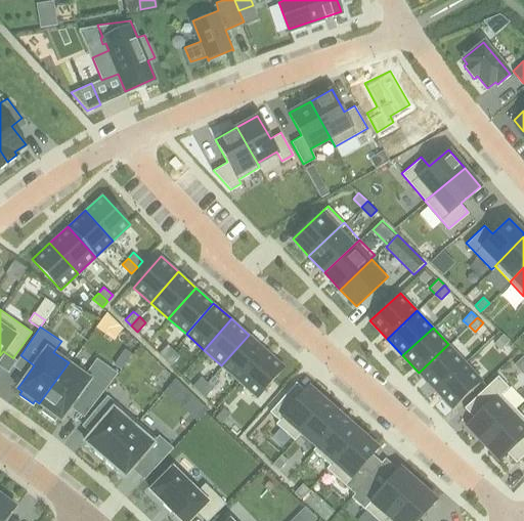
[(500,348),(509,339),(504,333),(494,342),(500,348)]
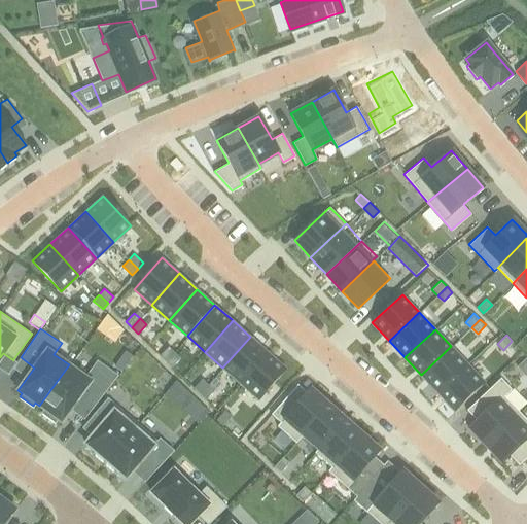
[(240,383),(268,352),(250,337),(222,368),(240,383)]
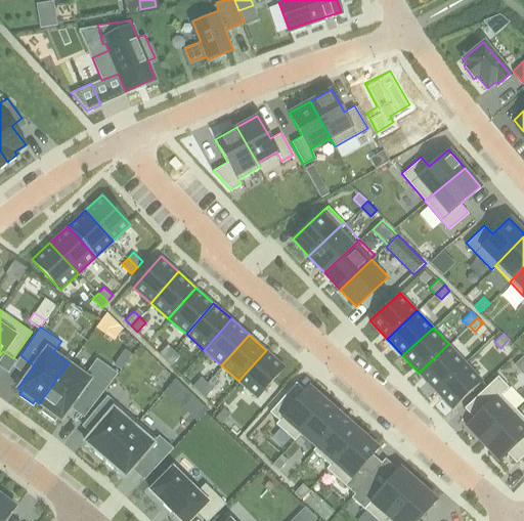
[(165,358),(173,349),(167,343),(159,352),(165,358)]
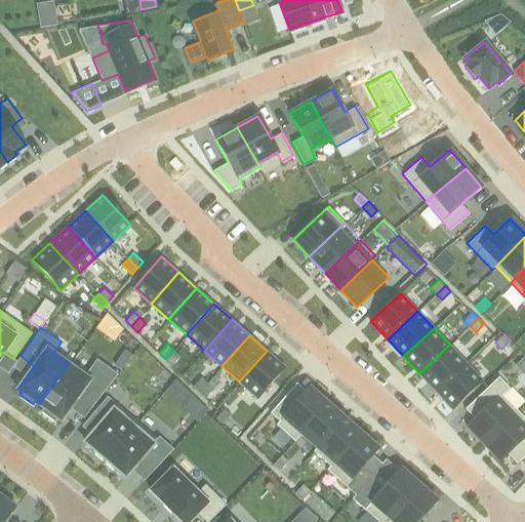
[(449,345),(419,373),(435,390),(466,362),(449,345)]
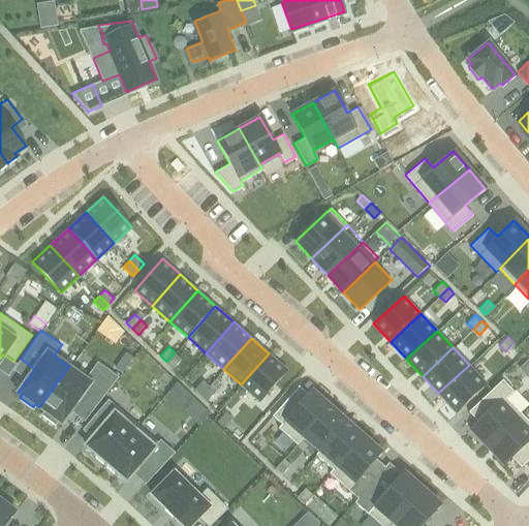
[(181,359),(175,352),(166,362),(173,367),(181,359)]
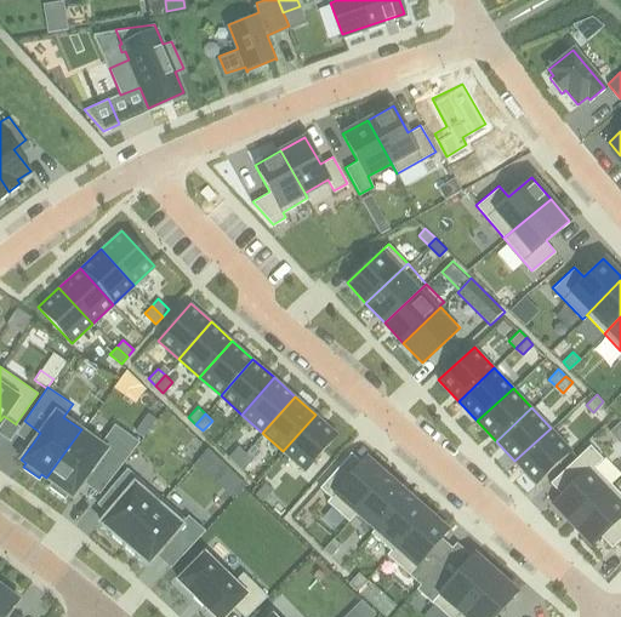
[(337,433),(315,415),(283,451),(305,470),(337,433)]
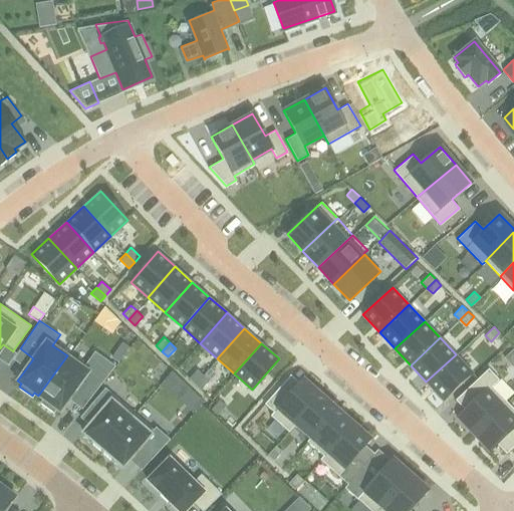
[(67,355),(38,396),(42,399),(40,402),(53,412),(55,408),(60,411),(68,399),(75,389),(89,399),(113,364),(94,350),(83,366),(67,355)]
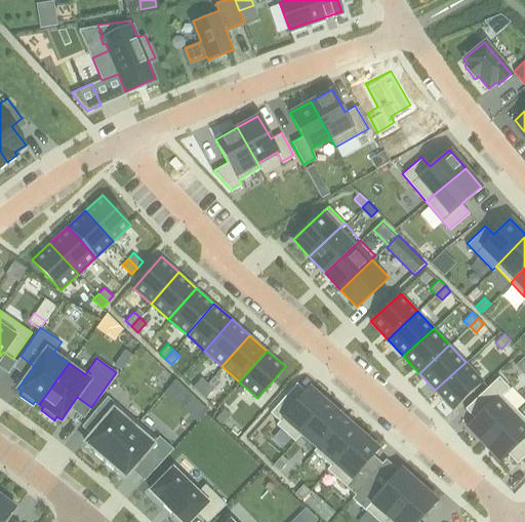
[(466,362),(435,390),(452,408),(482,379),(466,362)]
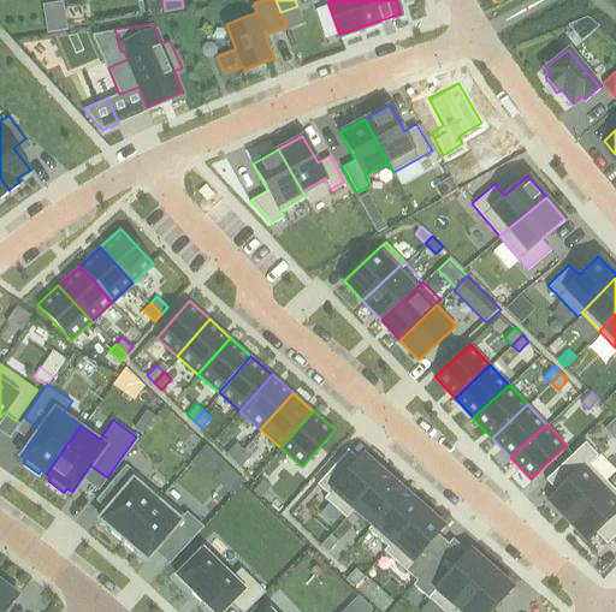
[(259,446),(253,440),(246,446),(253,453),(259,446)]
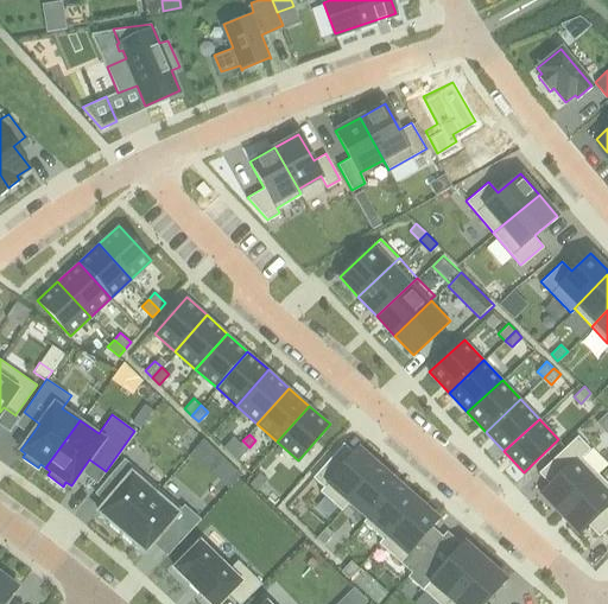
[(577,434),(538,471),(549,482),(540,490),(561,512),(600,475),(582,456),(589,447),(577,434)]
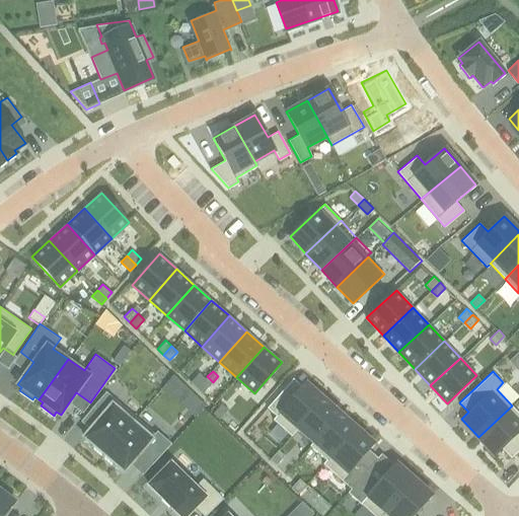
[(197,386),(205,378),(199,372),(191,381),(197,386)]
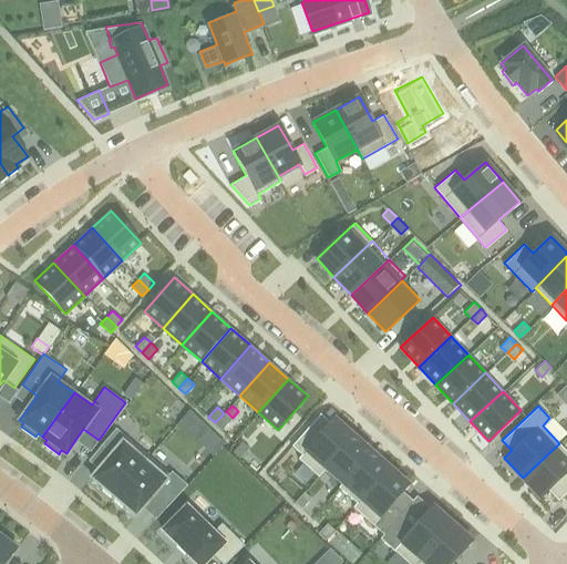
[(230,419),(224,413),(215,422),(220,429),(230,419)]
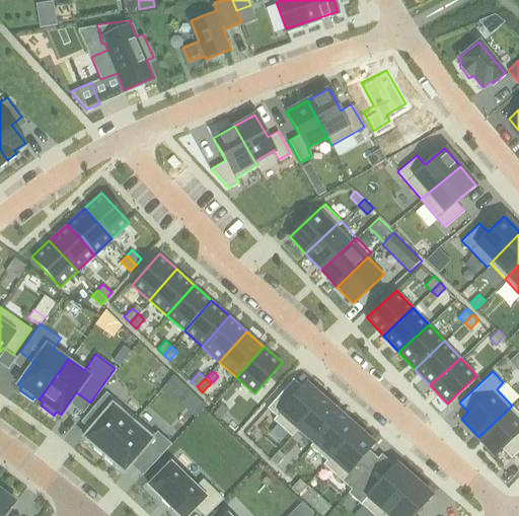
[(284,387),(267,407),(276,415),(273,419),(291,435),(298,428),(323,399),(305,382),(293,395),(284,387)]
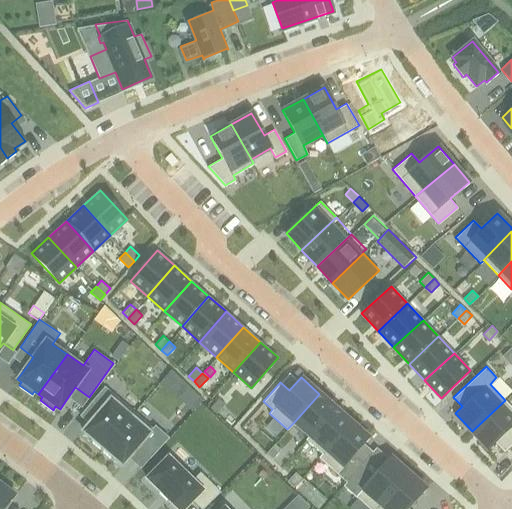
[(89,423),(82,430),(91,438),(90,439),(101,449),(134,411),(105,386),(89,404),(98,412),(89,423)]
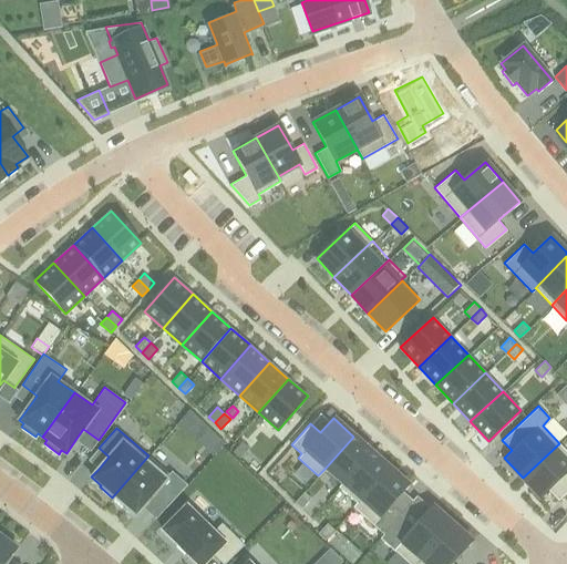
[(353,437),(326,468),(342,482),(370,451),(353,437)]
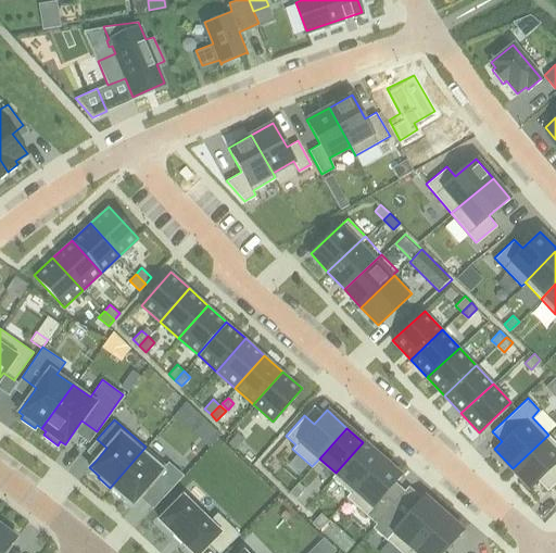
[(244,438),(238,432),(228,441),(235,448),(244,438)]
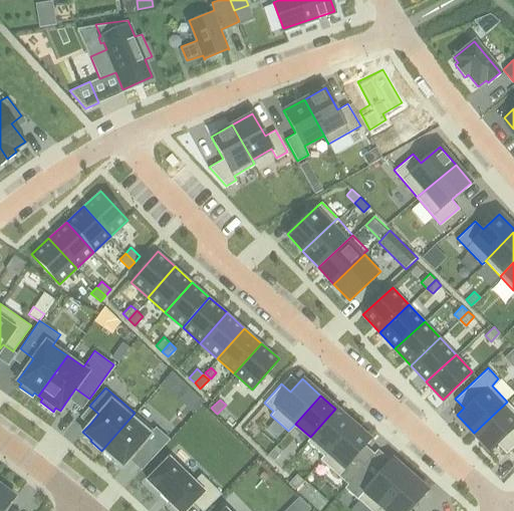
[(513,409),(507,402),(474,433),(490,450),(497,443),(506,453),(513,445),(513,409)]
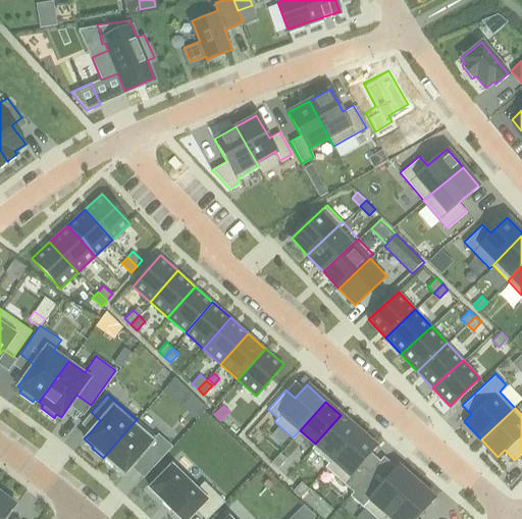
[(315,444),(311,448),(328,462),(357,429),(341,415),(315,444)]
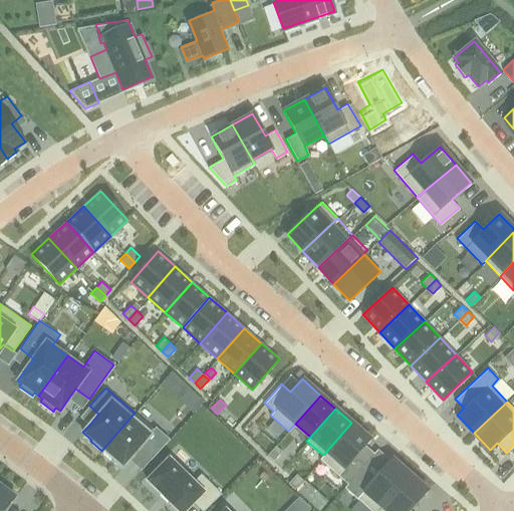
[(135,413),(101,451),(113,461),(114,459),(122,466),(129,459),(139,448),(151,459),(170,438),(156,426),(153,429),(135,413)]
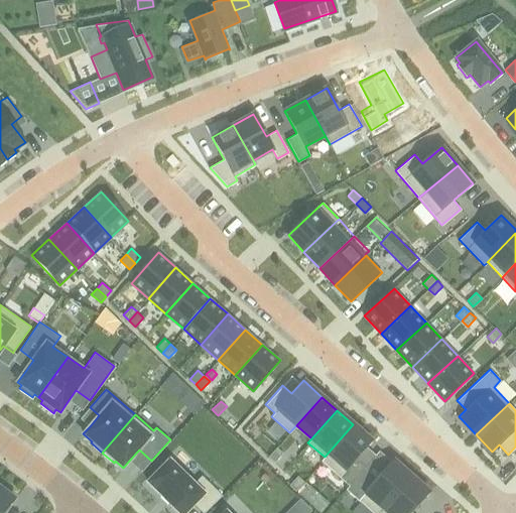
[(325,457),(320,461),(340,477),(371,440),(353,424),(325,457)]
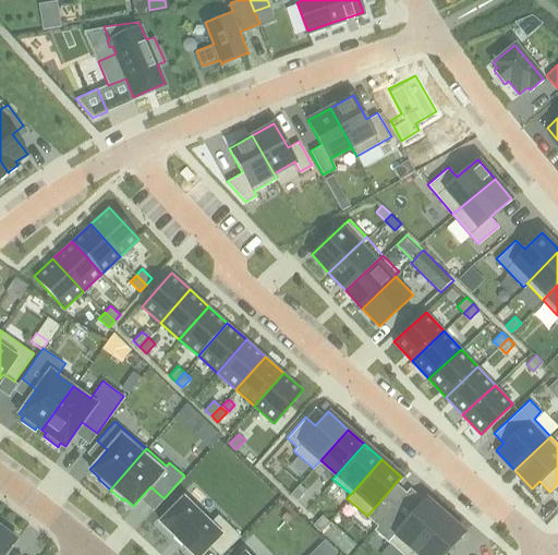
[(298,499),(306,489),(300,483),(291,493),(298,499)]
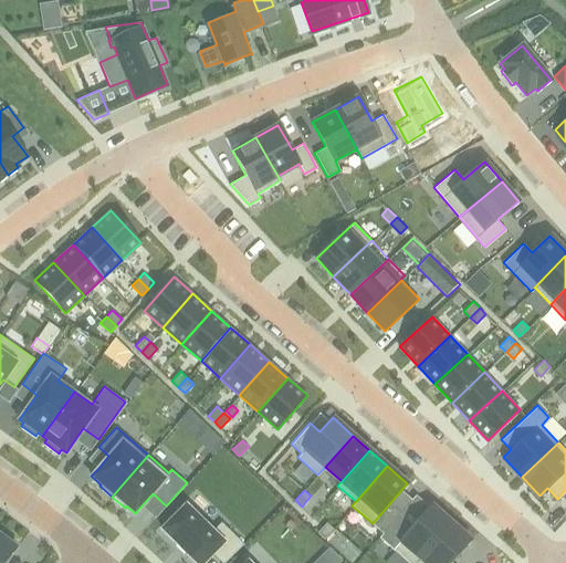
[(201,562),(212,553),(222,562),(243,543),(221,521),(212,531),(187,507),(188,506),(186,504),(184,506),(185,506),(164,527),(161,529),(164,530),(177,542),(177,543),(185,551),(197,562),(201,562)]
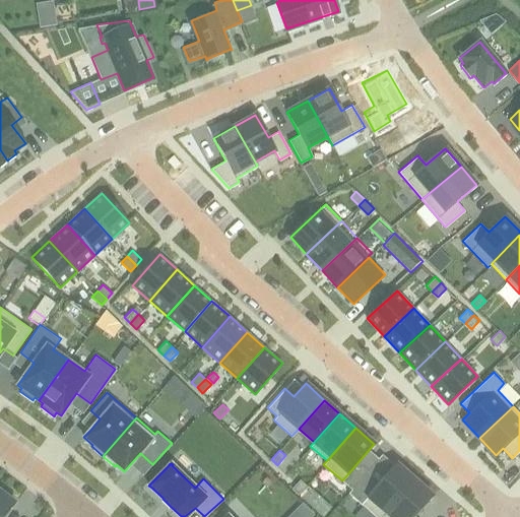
[(366,475),(349,494),(376,516),(381,516),(414,479),(396,463),(377,486),(366,475)]
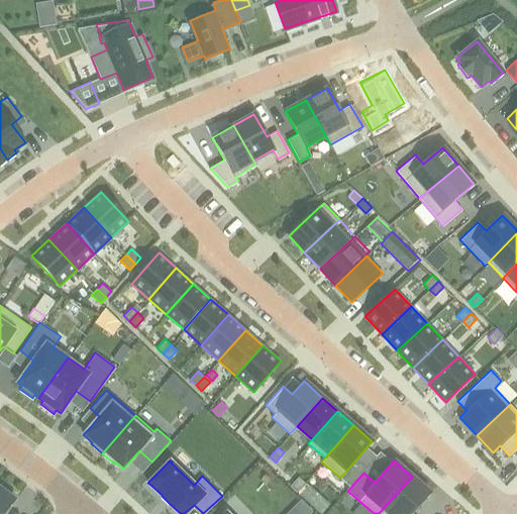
[(296,491),(304,482),(298,476),(290,486),(296,491)]
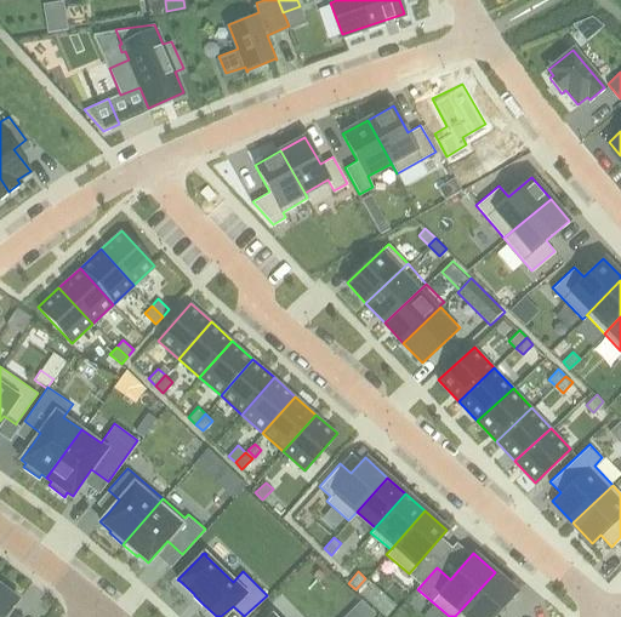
[(495,572),(455,616),(496,616),(495,616),(517,592),(495,572)]
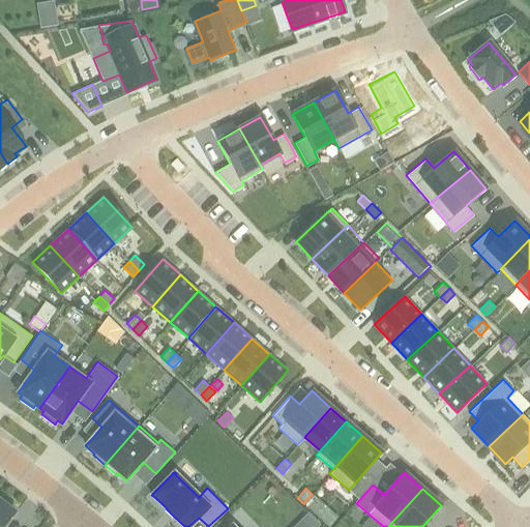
[(0,496),(0,526),(3,526),(16,513),(11,509),(13,507),(0,497),(0,496)]
